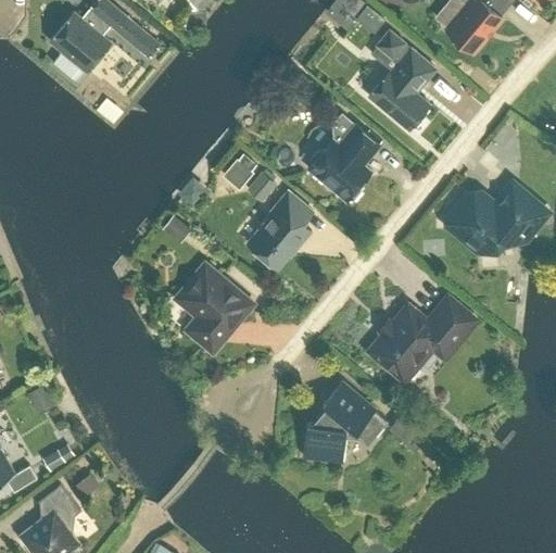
[(97,0),(90,9),(99,16),(90,27),(74,13),(50,41),(87,72),(111,44),(102,37),(111,26),(115,30),(126,17),(105,0),(97,0)]
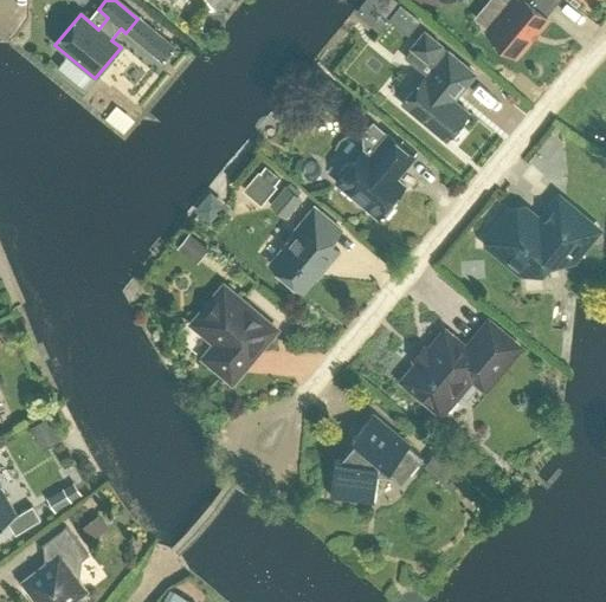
[(392,0),(367,0),(355,15),(379,34),(388,23),(407,37),(420,23),(392,0)]
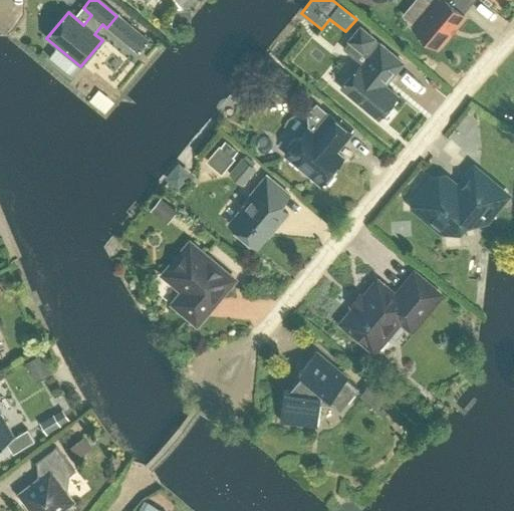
[(425,0),(433,6),(413,30),(437,50),(464,17),(447,3),(449,0),(425,0)]
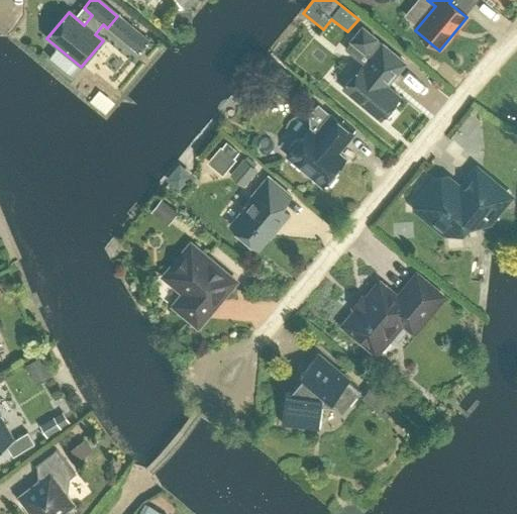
[(362,67),(342,90),(381,121),(400,99),(386,88),(405,65),(382,46),(364,69),(362,67)]
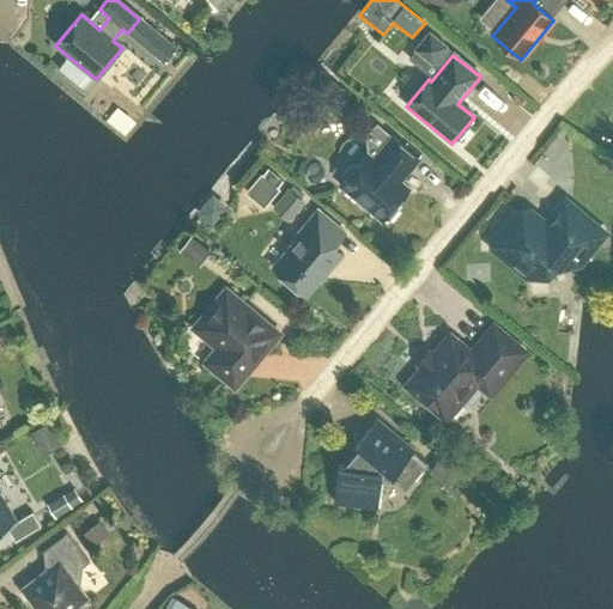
[(392,139),(376,126),(365,139),(366,154),(339,187),(382,223),(402,198),(394,190),(419,160),(392,138),(392,139)]
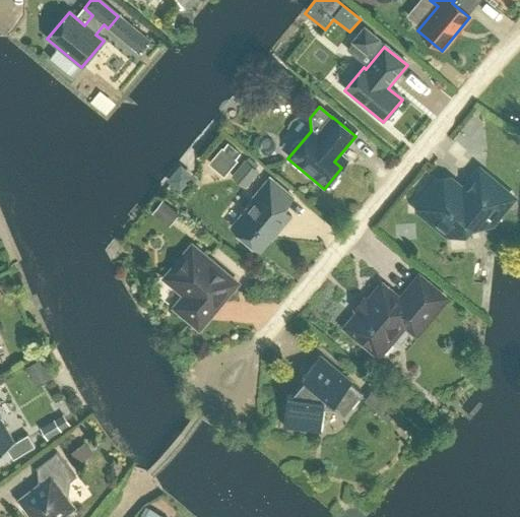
[(222,176),(239,154),(224,143),(207,165),(222,176)]
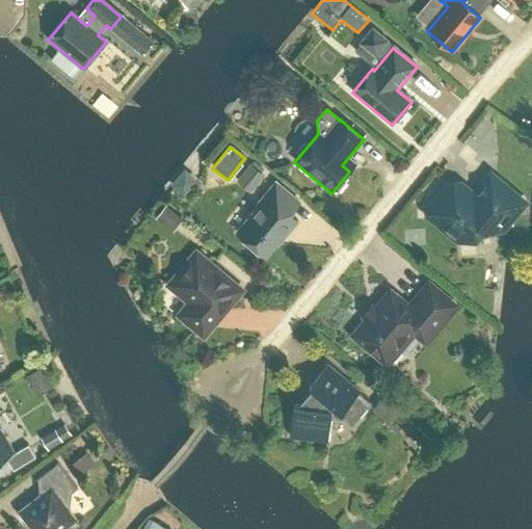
[(447,186),(426,211),(427,216),(456,241),(466,240),(479,225),(482,227),(493,227),(495,223),(503,231),(525,205),(496,180),(478,201),(460,185),(447,186)]
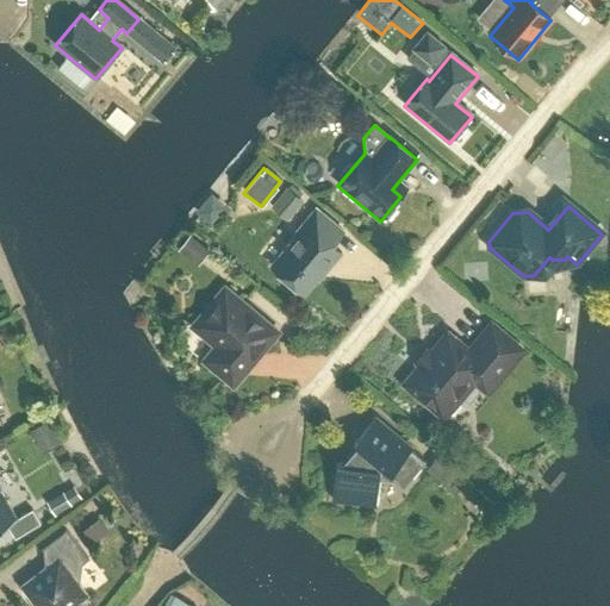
[(299,237),(273,269),(303,294),(317,276),(321,280),(342,255),(332,247),(343,233),(316,210),(296,235),(299,237)]
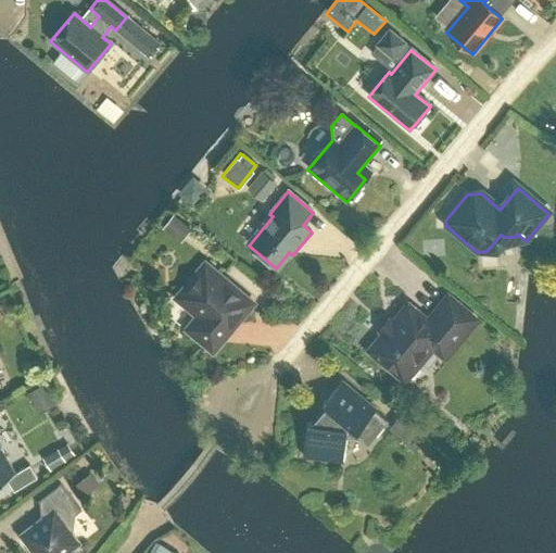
[(184,305),(199,317),(188,330),(210,349),(215,349),(249,308),(249,302),(207,268),(202,268),(193,280),(188,280),(189,285),(182,292),(184,305)]
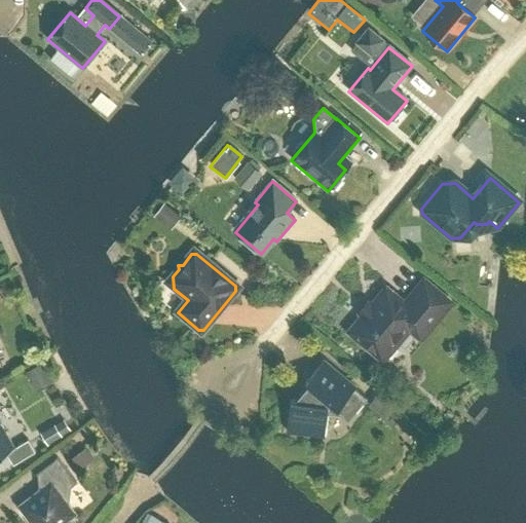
[(424,332),(449,303),(424,283),(405,306),(386,291),(353,331),(353,336),(382,360),(413,322),(424,332)]
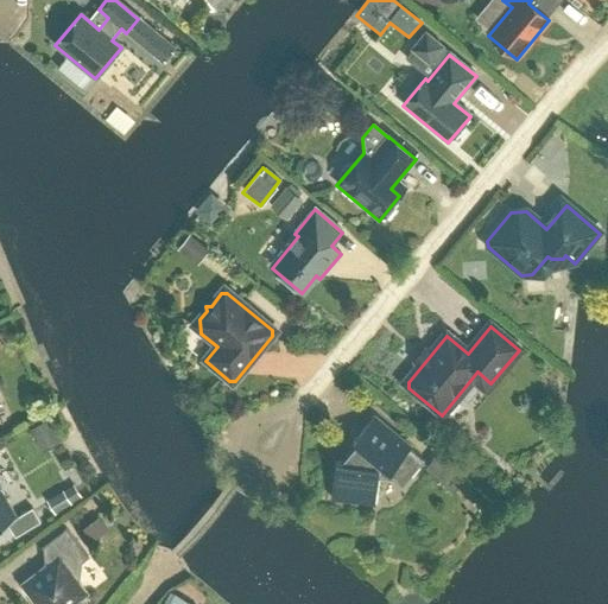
[(374,418),(353,443),(358,446),(347,459),(346,465),(335,464),(330,500),(374,506),(378,479),(393,482),(398,477),(406,484),(424,463),(410,450),(411,449),(374,418)]
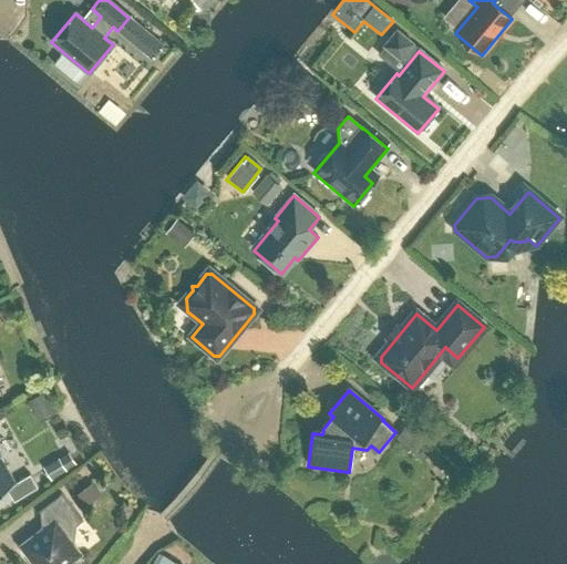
[(0,458),(0,494),(7,491),(14,503),(38,489),(30,475),(16,484),(0,458)]
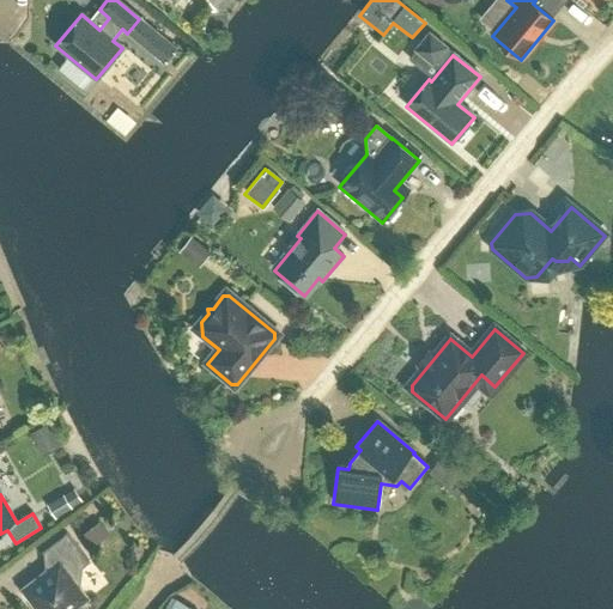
[(42,553),(53,567),(22,590),(35,608),(76,608),(87,600),(79,589),(83,568),(89,564),(67,534),(42,553)]
